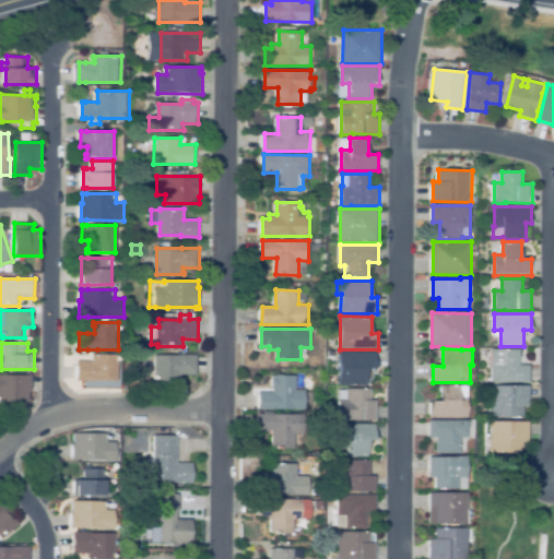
[(531,382),(493,382),(493,348),(521,348),(521,365),(531,365),(531,382)]
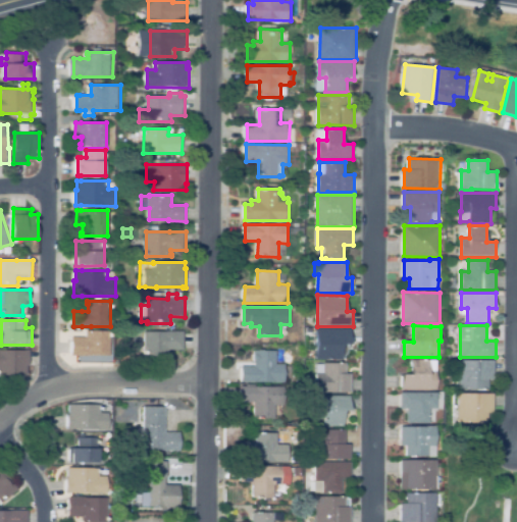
[(317,328),(352,328),(352,344),(344,344),(344,360),(325,359),(317,359),(317,347),(317,328)]
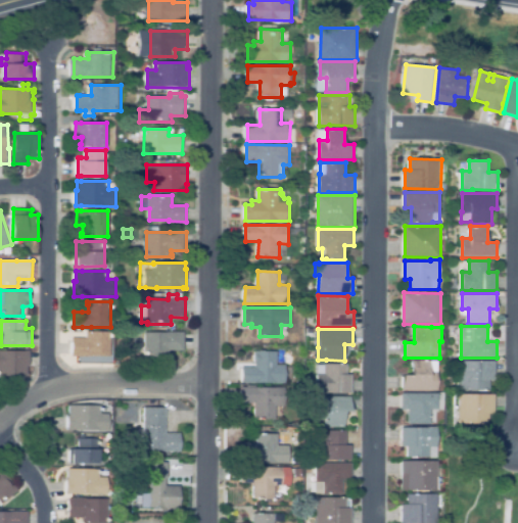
[(83,357),(74,357),(74,338),(83,338),(88,338),(88,331),(112,332),(112,357),(83,357)]
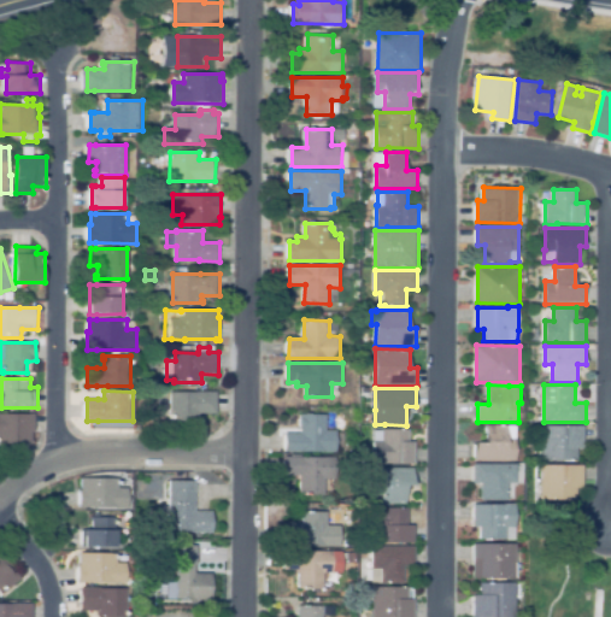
[(172,392),(201,392),(219,392),(219,412),(203,412),(203,421),(172,421),(172,392)]
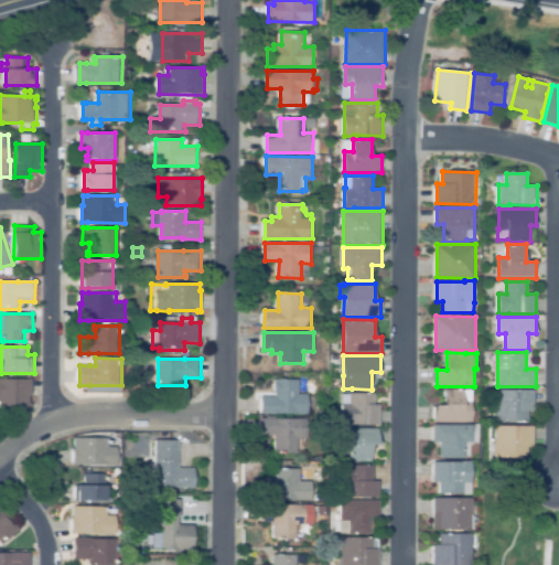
[(0,377),(33,379),(33,395),(31,395),(31,403),(33,403),(33,406),(0,406),(0,377)]
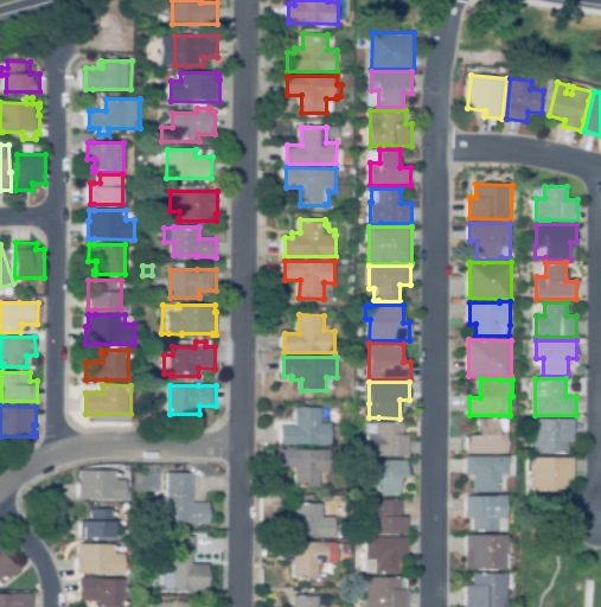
[(333,445),(282,445),(282,426),(298,426),(298,421),(296,421),(296,409),(298,409),(298,408),(323,408),(323,423),(333,423),(333,445)]
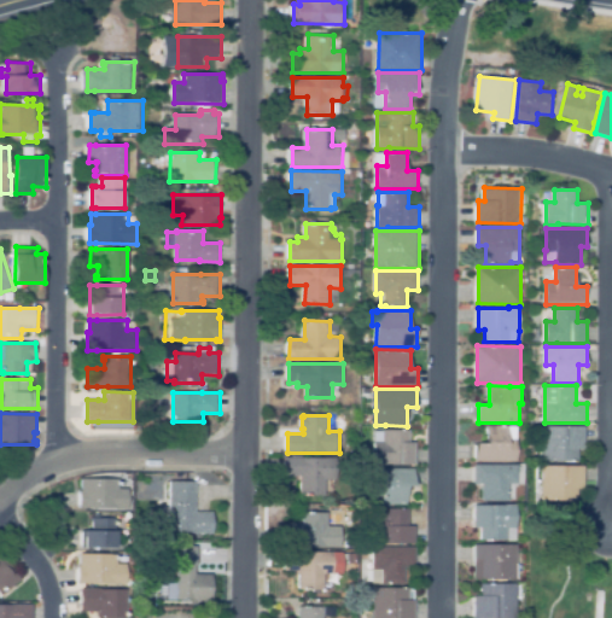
[(519,461),(478,461),(478,443),(488,443),(489,425),(510,425),(510,439),(519,439),(519,461)]
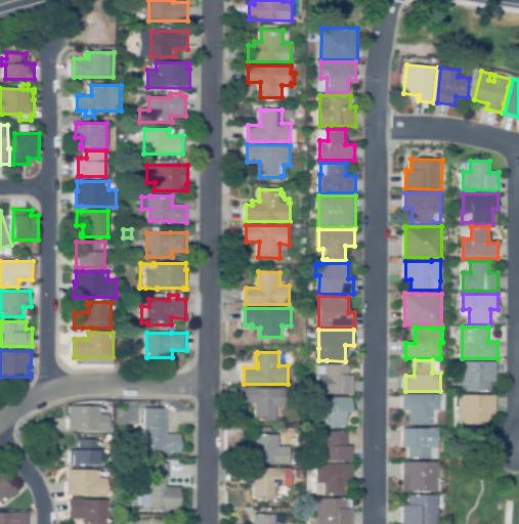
[(462,361),(498,361),(498,381),(492,381),(492,391),(462,391),(462,361)]
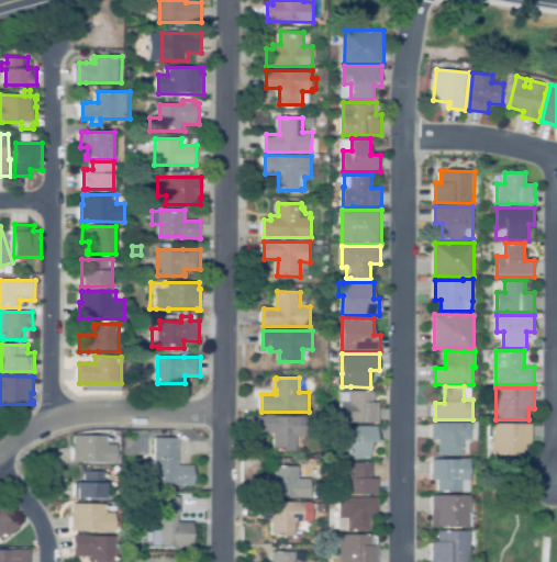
[(380,423),(353,423),(342,423),(342,401),(343,401),(343,392),(349,392),(349,391),(375,391),(375,402),(380,402),(380,423)]
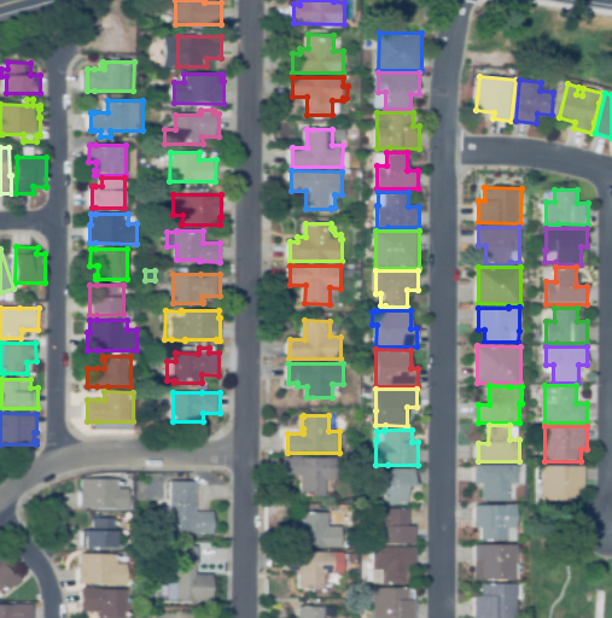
[(287,458),(339,458),(339,479),(328,479),(328,495),(303,495),(303,476),(287,476),(287,458)]
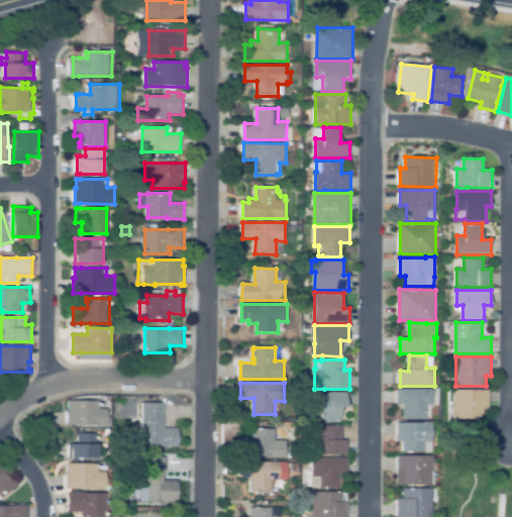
[(399,389),(434,389),(434,405),(428,405),(428,419),(406,419),(406,405),(399,405),(399,389)]
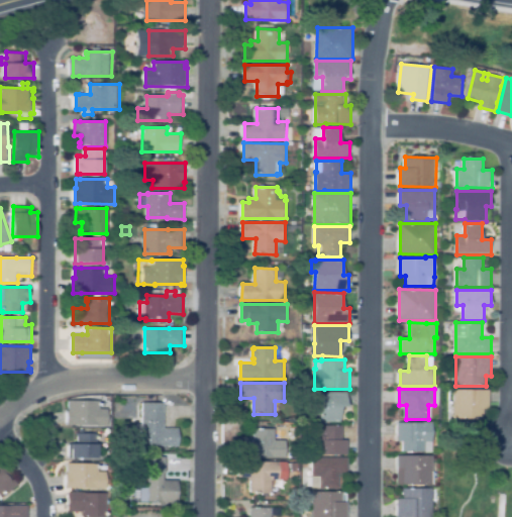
[(455,390),(491,390),(491,408),(486,408),(485,419),(455,418),(455,390)]
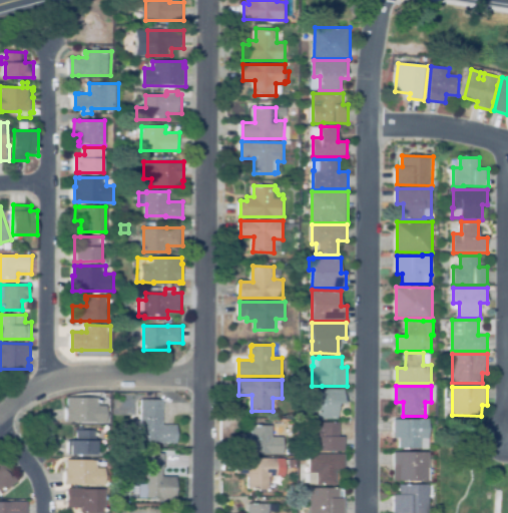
[(312,389),(346,389),(346,404),(340,404),(339,419),(319,419),(319,418),(316,417),(316,404),(312,404),(312,389)]
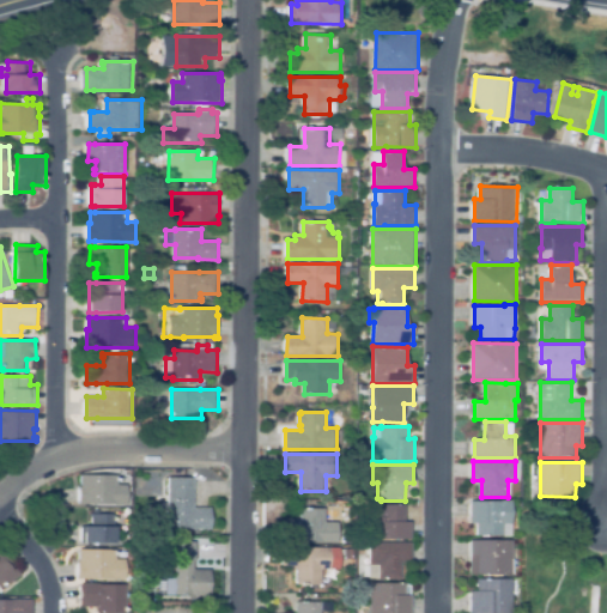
[(97,504),(82,504),(82,486),(83,486),(83,474),(97,474),(121,475),(121,484),(129,484),(129,505),(97,504)]
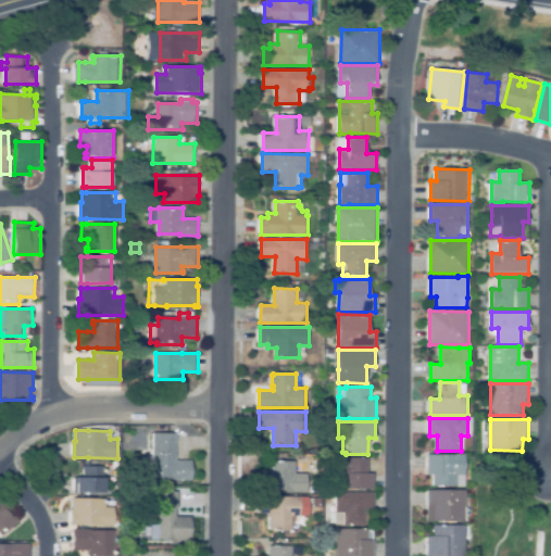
[(193,480),(147,480),(147,453),(154,453),(154,432),(178,433),(178,460),(195,460),(193,480)]
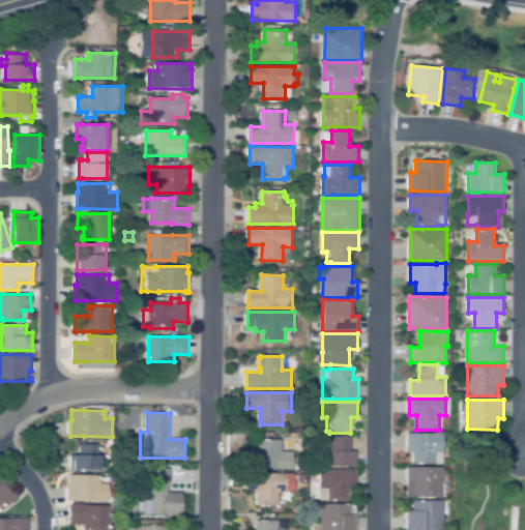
[(409,433),(436,433),(436,432),(445,432),(445,453),(438,453),(438,463),(414,463),(414,452),(409,452),(409,433)]
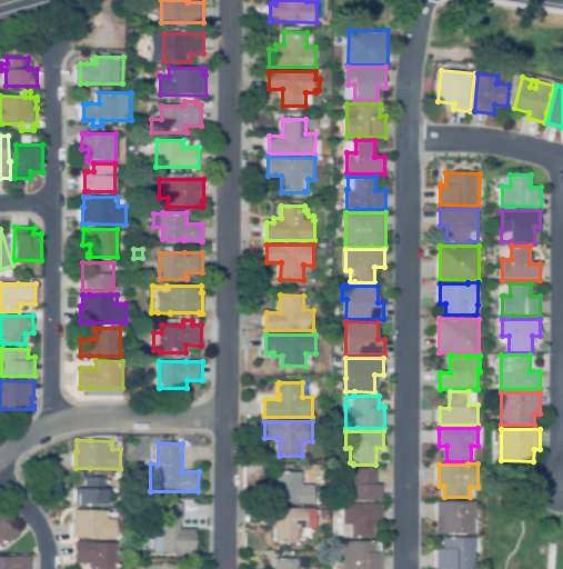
[(384,500),(344,500),(344,481),(340,481),(340,469),(353,469),(353,468),(378,468),(378,485),(384,485),(384,500)]
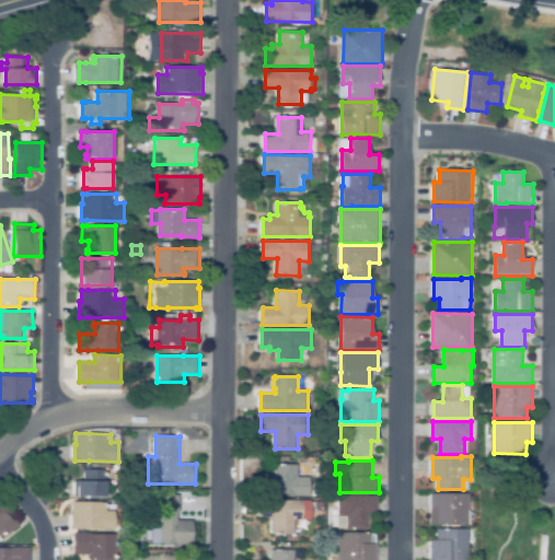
[(300,496),(261,496),(261,478),(268,478),(268,474),(277,474),(277,464),(300,464),(300,496)]
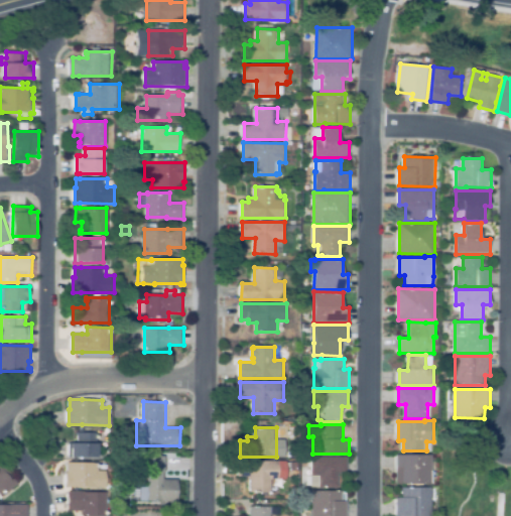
[(82,432),(99,432),(98,458),(83,458),(71,458),(71,442),(79,442),(80,432),(82,432)]
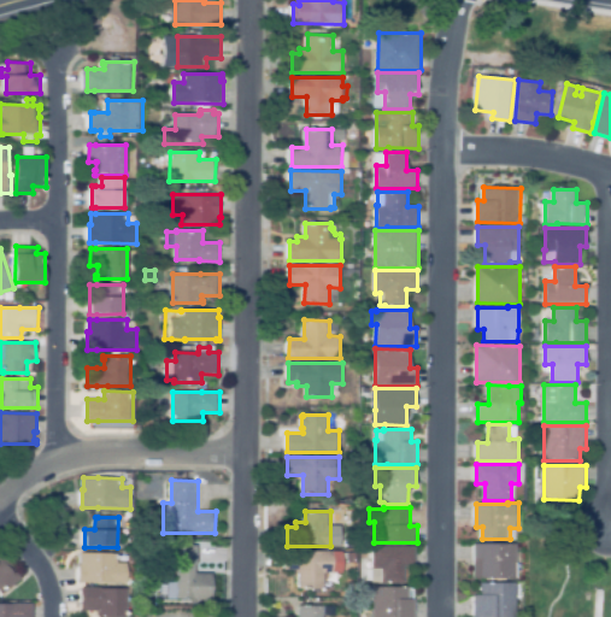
[(476,544),(518,544),(518,579),(476,579),(476,544)]
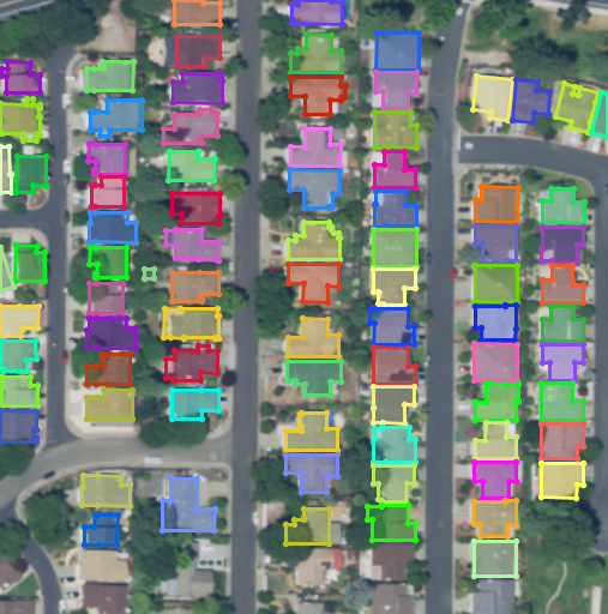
[(199,542),(199,561),(197,561),(197,570),(215,570),(215,596),(169,596),(169,579),(178,579),(178,561),(176,561),(176,542),(199,542)]
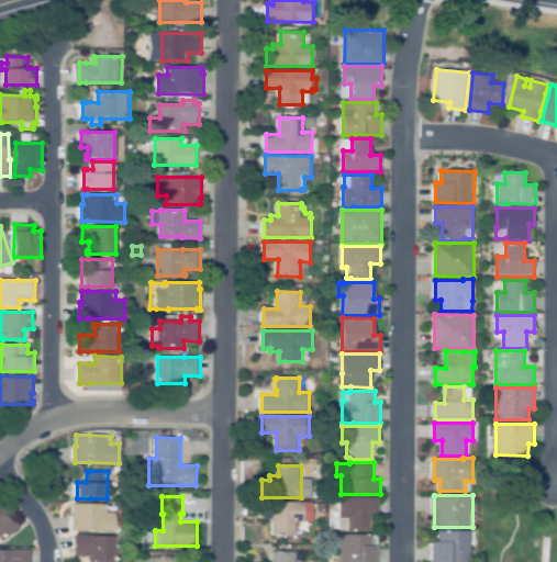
[(341,497),(380,497),(380,515),(369,515),(370,530),(341,531),(336,531),(336,519),(341,519),(341,497)]
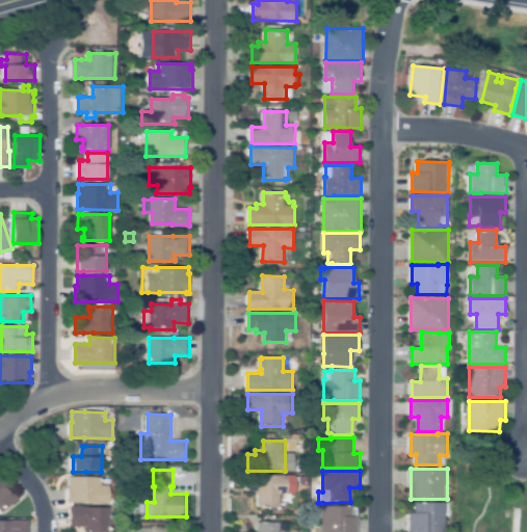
[(247,475),(297,475),(297,483),(297,491),(297,495),(282,495),(282,507),(260,507),(260,491),(247,490),(247,475)]
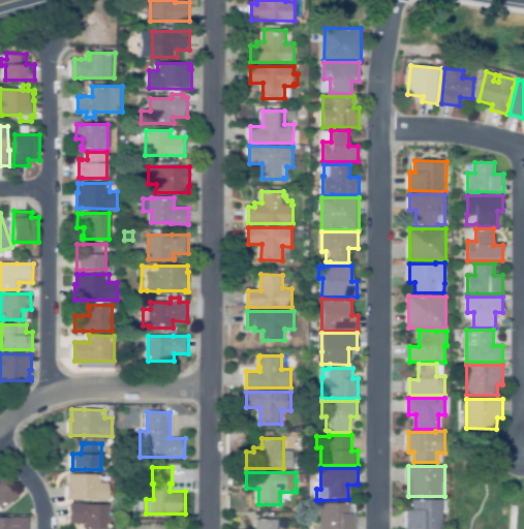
[(0,478),(5,474),(21,496),(3,509),(0,505),(0,478)]
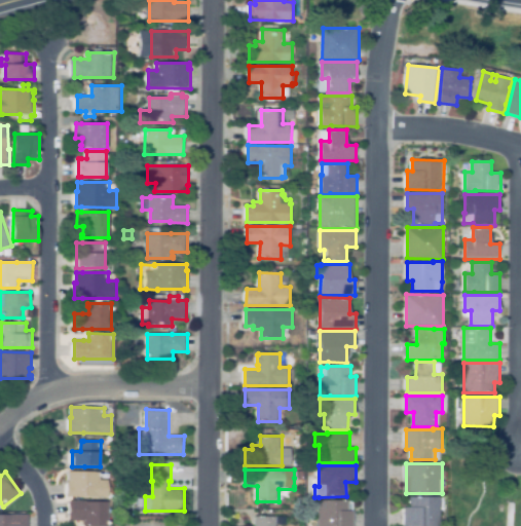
[(84,472),(102,472),(102,480),(110,480),(110,497),(84,497),(68,497),(68,481),(70,481),(70,472),(84,472)]
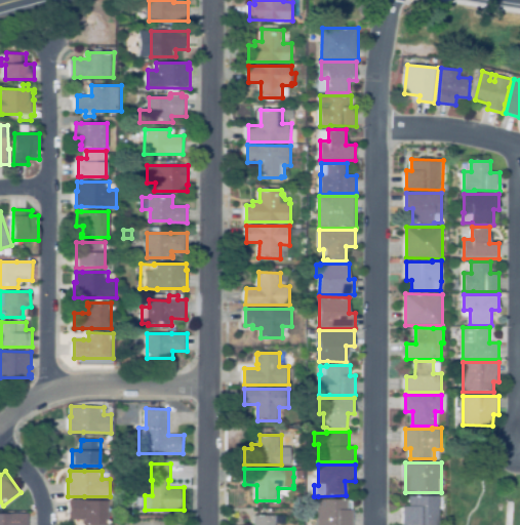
[(441,524),(405,524),(405,507),(410,507),(410,495),(441,495),(441,524)]
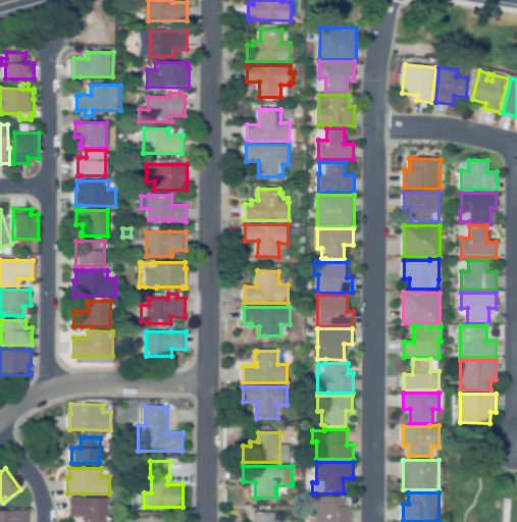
[(84,497),(109,498),(109,521),(85,521),(85,517),(84,517),(70,517),(70,497),(84,497)]
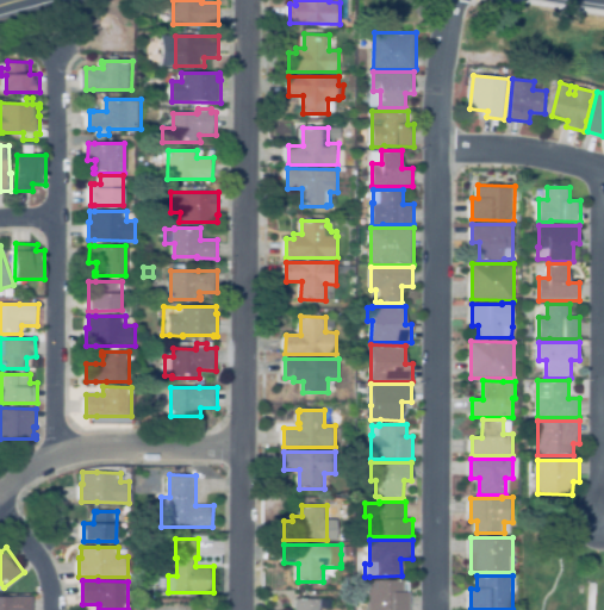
[(411,609),(369,609),(369,597),(363,597),(363,580),(369,580),(405,580),(405,592),(411,592),(411,609)]
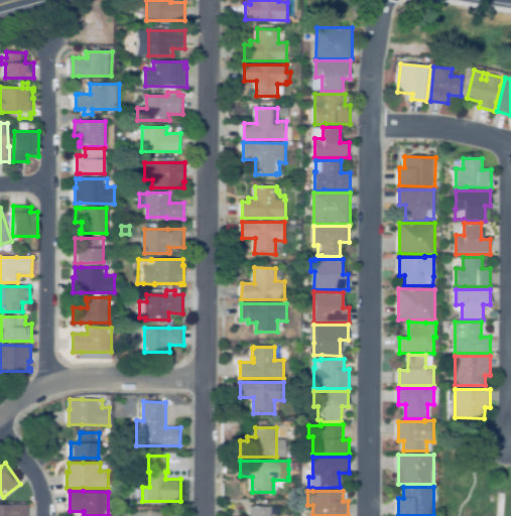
[(0,515),(0,505),(13,505),(13,504),(29,504),(29,515),(0,515)]
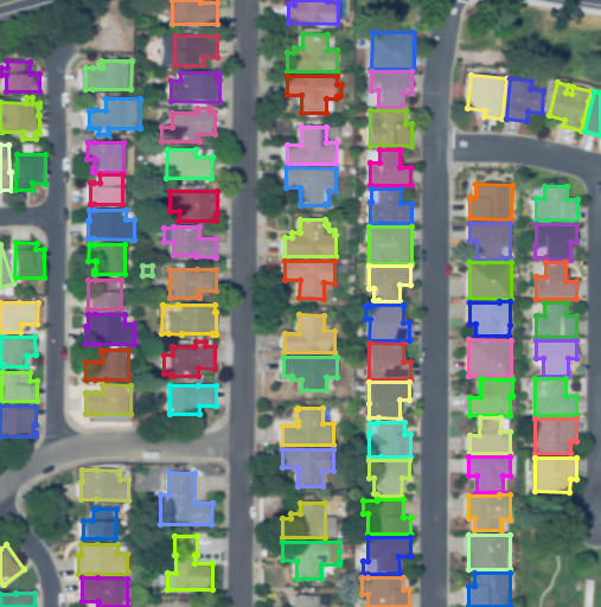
[(295,606),(296,595),(321,595),(321,606),(295,606)]
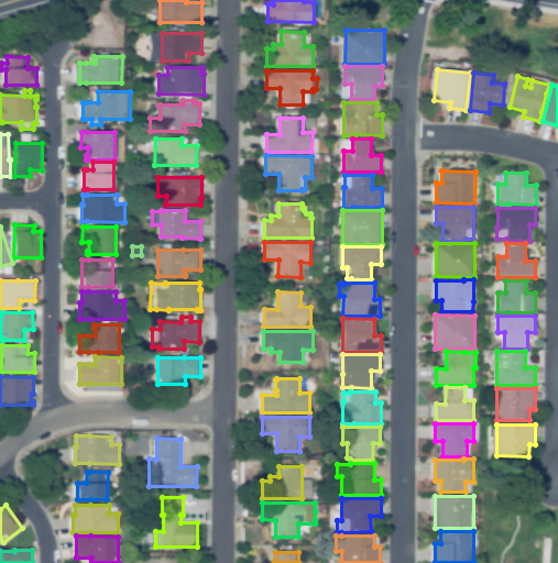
All buildings are outlined.
